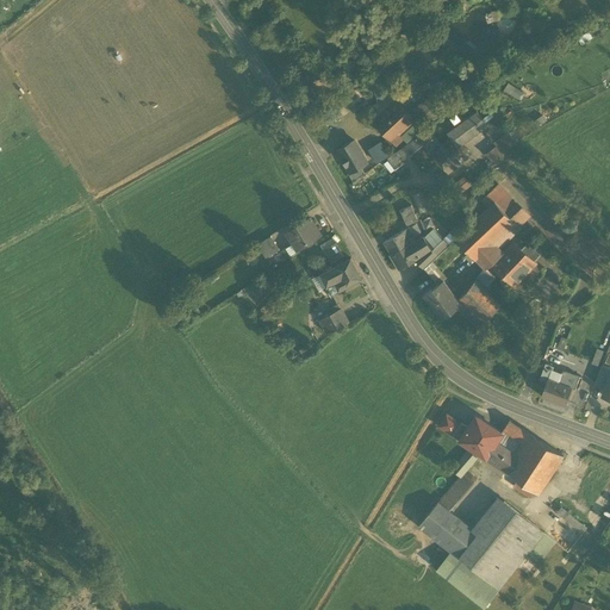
[(589,31),(577,37),(582,44),(592,37),(589,31)]
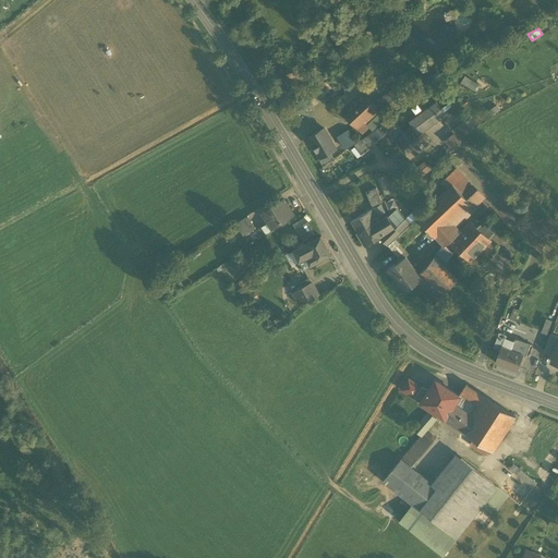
[(481,85),(465,75),(461,82),(476,92),(481,85)]
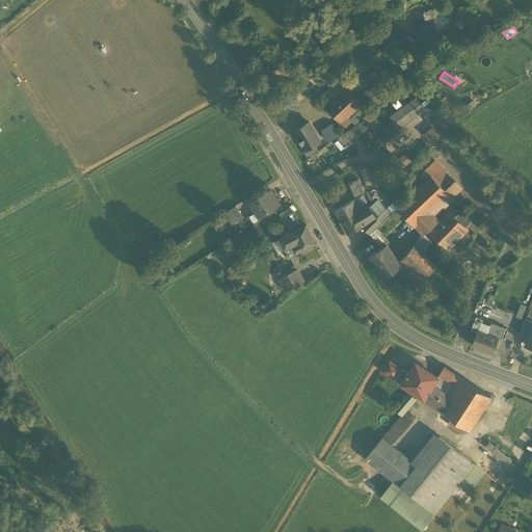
[(365,98),(372,108),(388,97),(378,83),(374,86),(376,89),(365,98)]
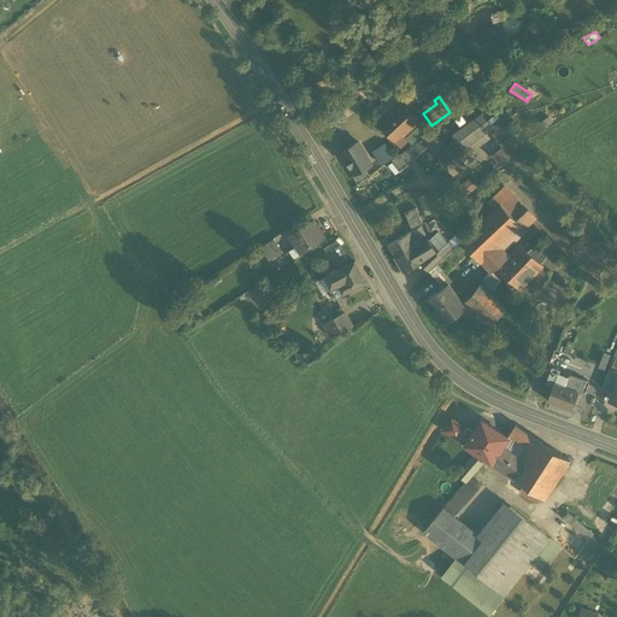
[(377,125),(397,144),(404,136),(419,123),(421,122),(401,103),(377,125)]
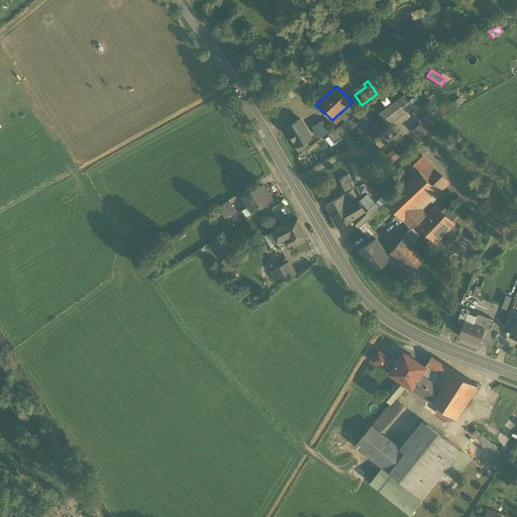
[(417,94),(408,101),(412,106),(419,101),(420,101),(421,99),(417,94)]
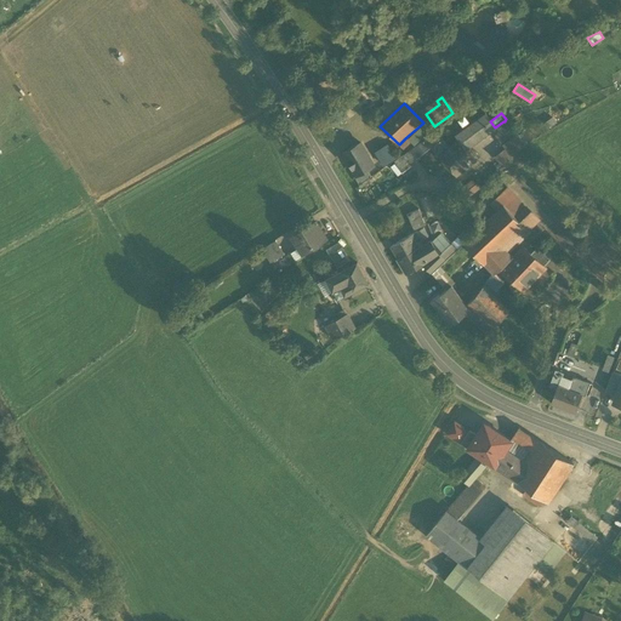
[(459,141),(449,148),(466,169),(477,160),(467,149),(491,131),(495,127),(490,121),(485,114),(455,136),(459,141)]
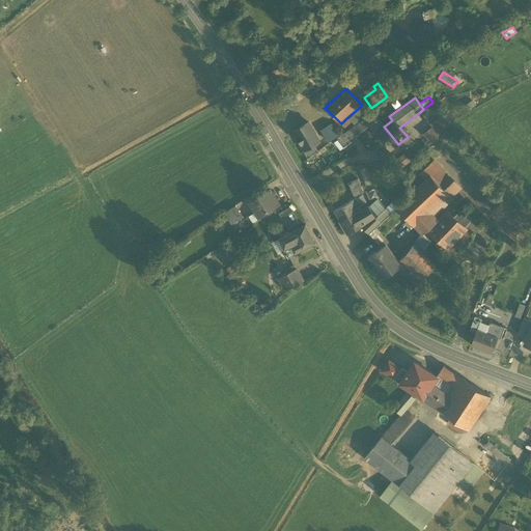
[(473,100),(466,105),(469,109),(476,105),(473,100)]
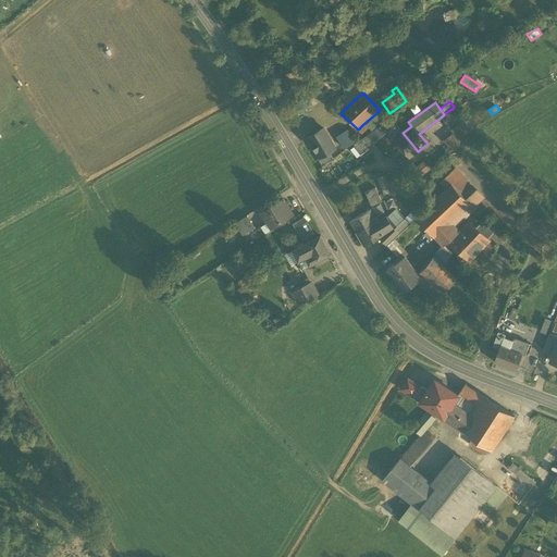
[(452,109),(444,114),(441,118),(450,131),(450,130),(461,122),(453,109),(452,109)]
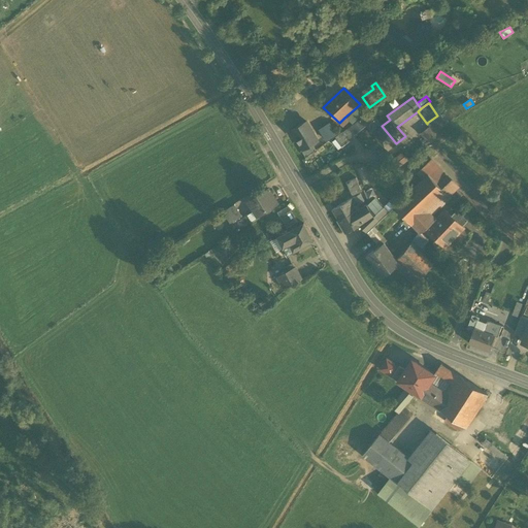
[(345,117),(351,122),(352,124),(365,112),(359,105),(345,117)]
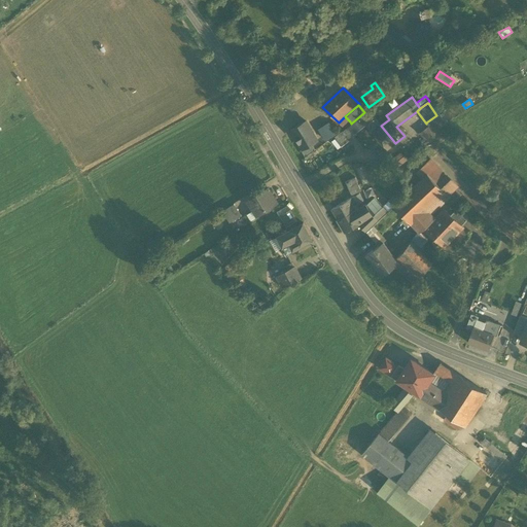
[(348,128),(353,134),(364,126),(363,124),(364,123),(373,116),(370,111),(348,128)]
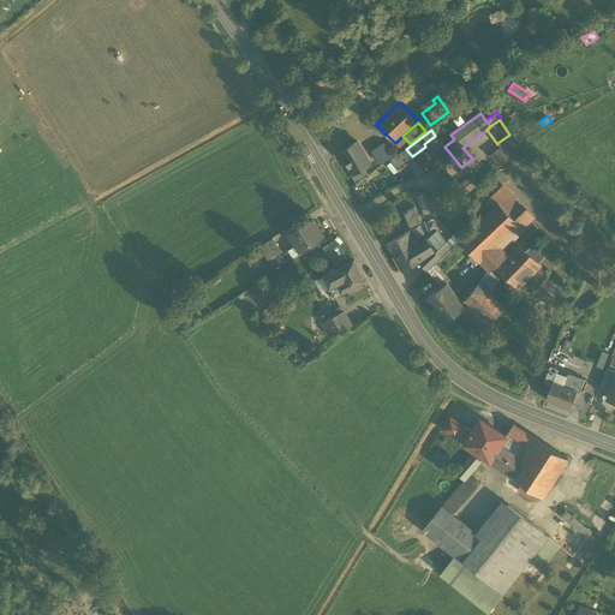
[(509,135),(497,143),(500,147),(507,156),(518,144),(509,135)]
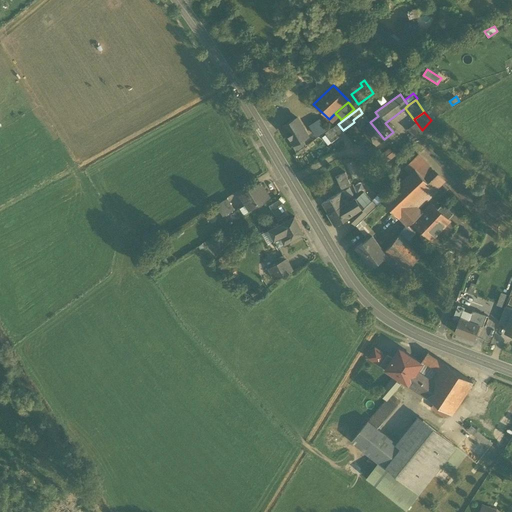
[(329,119),(334,124),(334,123),(340,118),(335,113),(329,119)]
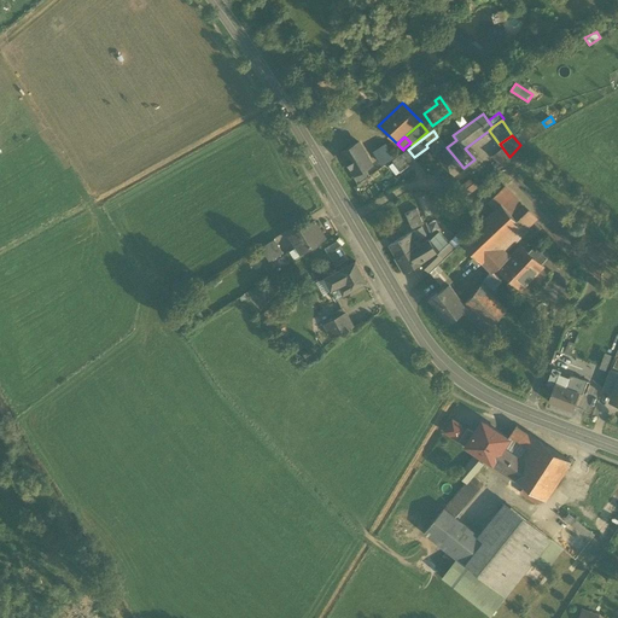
[(430,147),(437,156),(447,147),(437,136),(427,144),(430,147)]
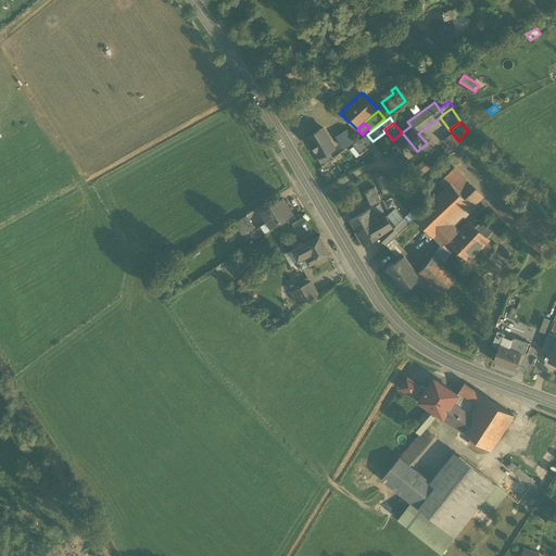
[(319,156),(319,158),(329,152),(335,148),(323,127),(307,137),(319,156)]
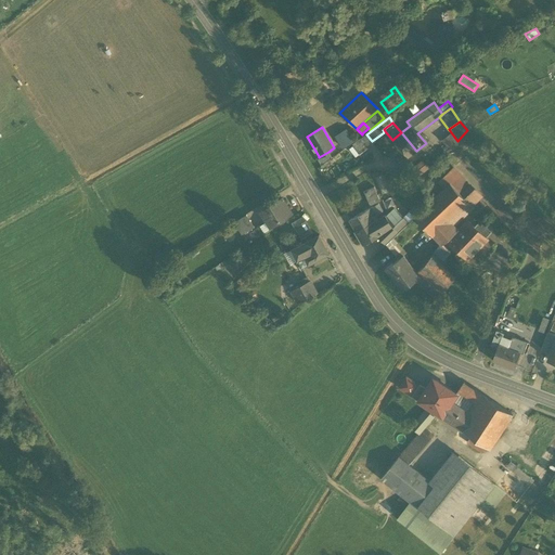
[(339,132),(347,146),(355,141),(347,128),(339,132)]
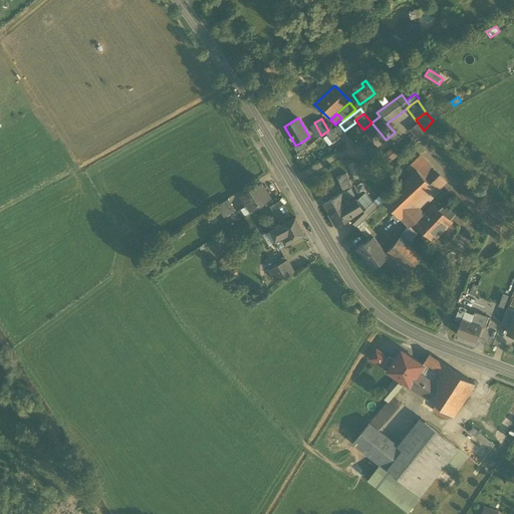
[(386,140),(371,122),(363,130),(377,146),(386,140)]
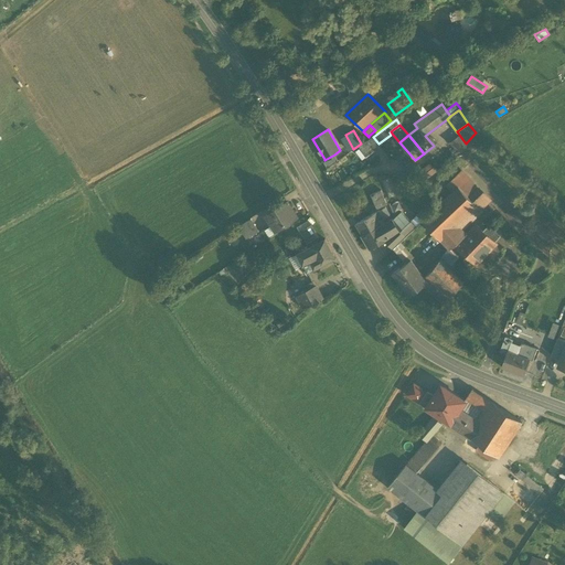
[(466,144),(459,135),(449,142),(459,151),(466,144)]
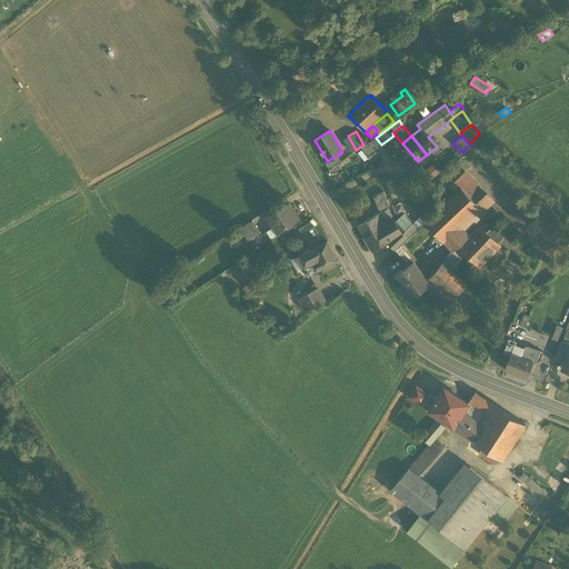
[(381,145),(376,138),(361,149),(369,158),(377,151),(376,150),(381,145)]
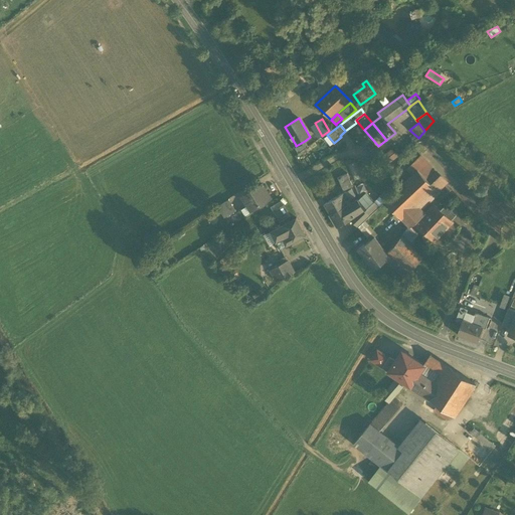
[(330,146),(334,143),(327,135),(323,138),(330,146)]
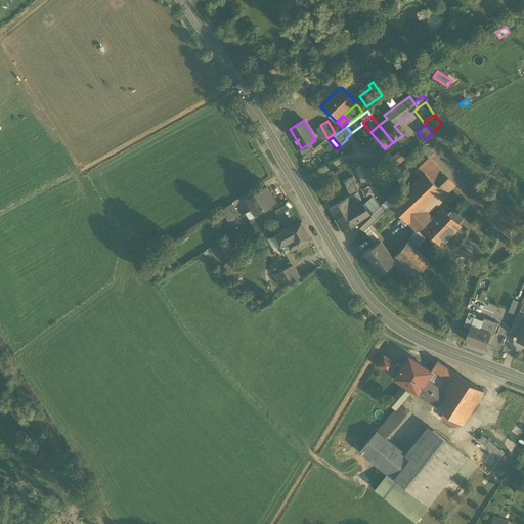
[(299,148),(303,156),(313,148),(310,143),(301,148),(301,147),(299,148)]
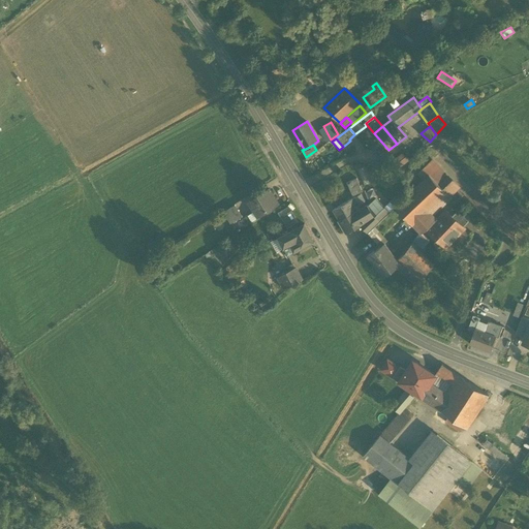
[(418,174),(424,180),(430,175),(452,197),(460,189),(438,166),(432,160),(418,174)]
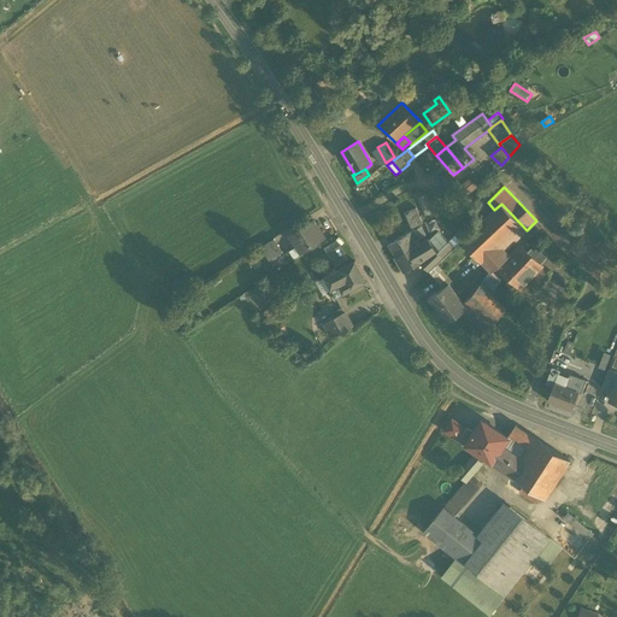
[(432,213),(423,195),(417,198),(424,216),(432,213)]
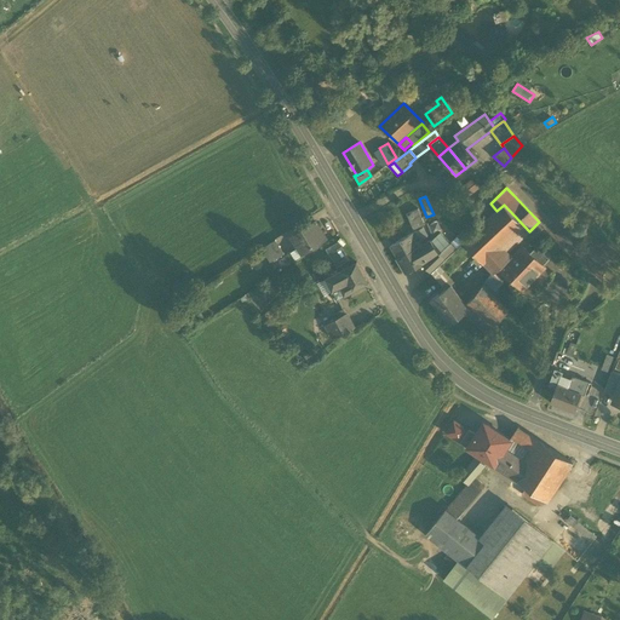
[(517,242),(529,231),(504,205),(497,211),(464,242),(489,269),(507,252),(517,242)]
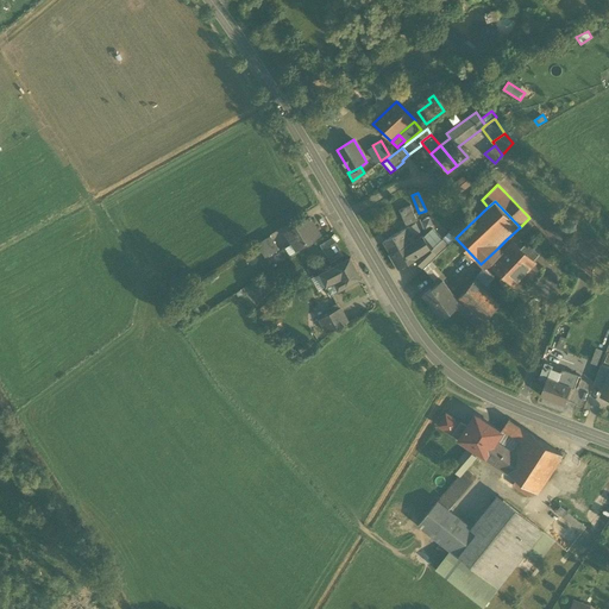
[(399,209),(406,226),(418,221),(410,205),(399,209)]
